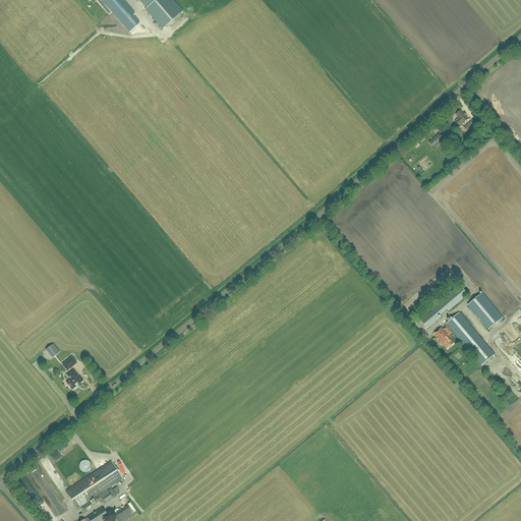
[(133,14),(127,6),(121,0),(101,0),(121,24),(133,14)]
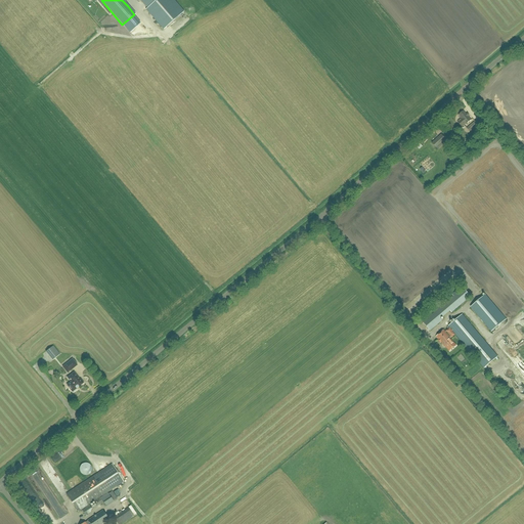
[(172,0),(139,0),(147,9),(145,10),(163,30),(183,12),(172,0)]
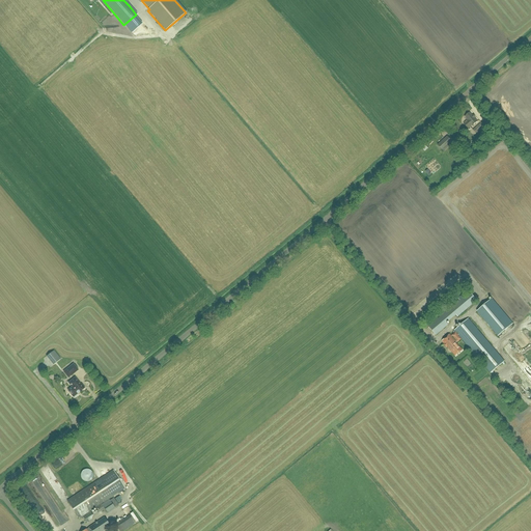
[(470,112),(465,117),(468,120),(464,123),(468,129),(472,126),(472,127),(477,121),(474,118),(475,117),(473,115),(472,115),(470,112)]
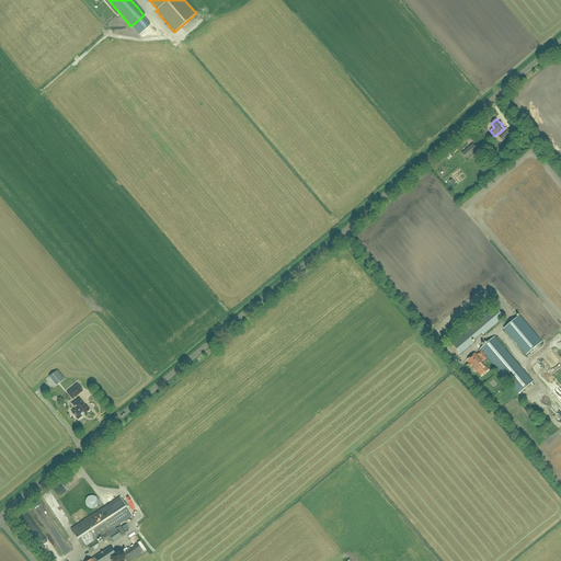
[(510,122),(504,126),(507,130),(500,137),(503,141),(511,134),(508,130),(514,126),(510,122)]
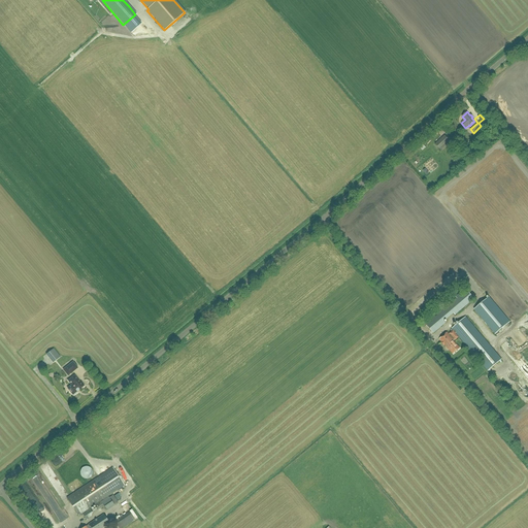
[(444,136),(435,144),(440,151),(450,141),(444,136)]
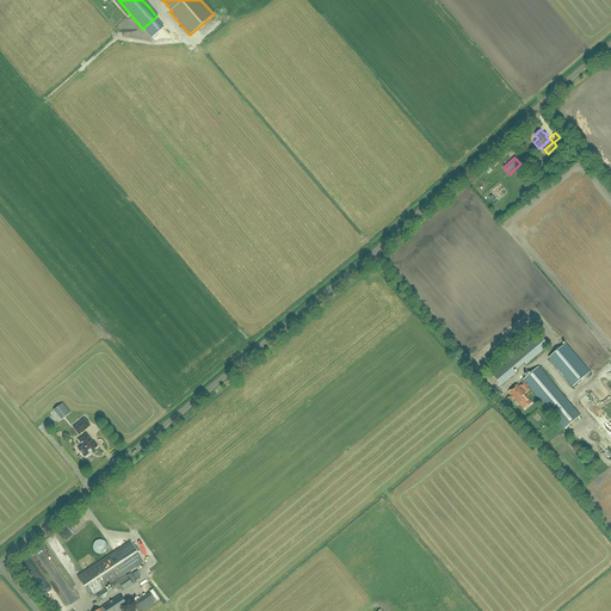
[(529,346),(518,355),(525,362),(526,364),(548,346),(539,334),(528,344),(529,346)]
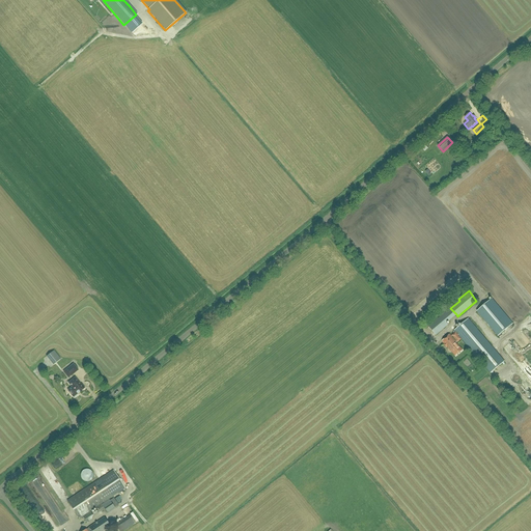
[(438,314),(423,326),(425,329),(428,326),(436,334),(447,325),(446,323),(439,315),(438,314)]
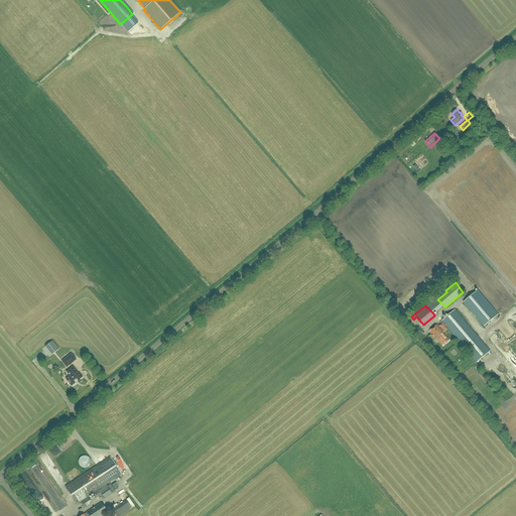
[(490,352),(475,334),(455,309),(441,320),(443,324),(439,327),(444,332),(447,330),(444,327),(445,326),(477,363),(490,352)]
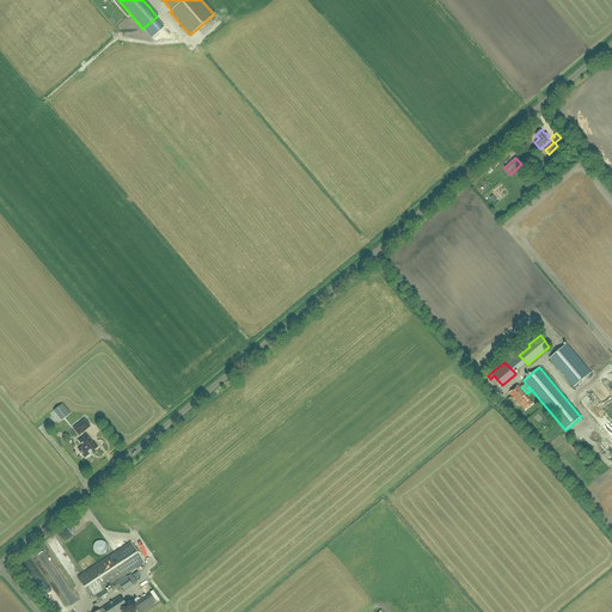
[(586,371),(568,373),(568,380),(574,380),(574,381),(585,380),(583,372),(587,372),(586,371)]
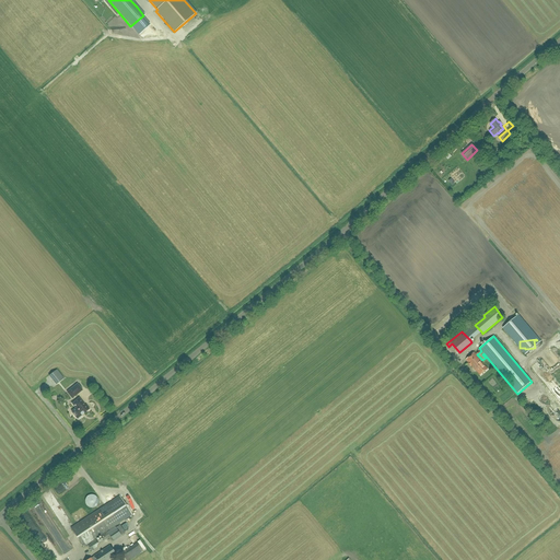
[(480,375),(487,370),(482,364),(483,363),(475,352),(466,360),(476,371),(476,370),(480,375)]
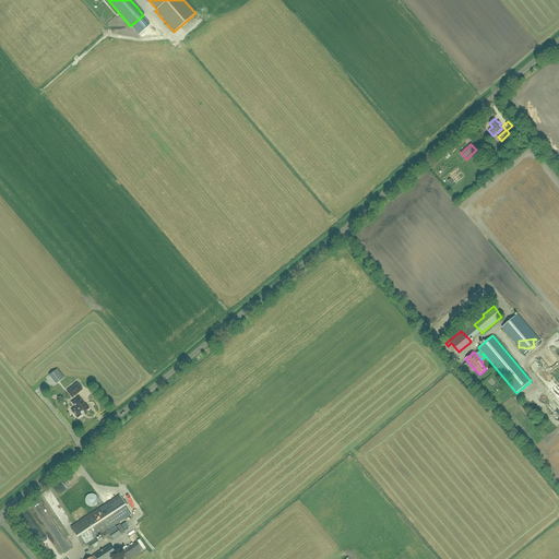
[(549,353),(542,358),(545,364),(547,361),(550,366),(556,361),(549,353)]
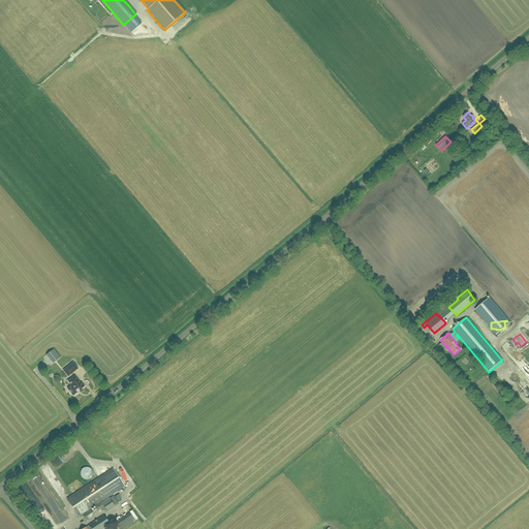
[(47,351),(53,363),(61,358),(55,347),(47,351)]
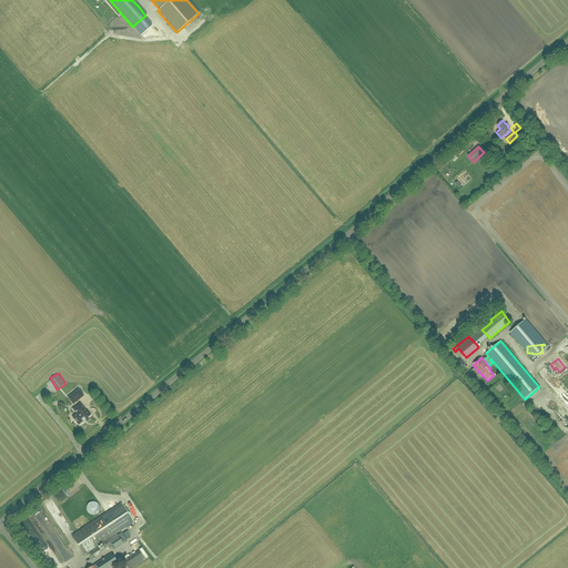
[(73,404),(83,396),(78,389),(68,398),(73,404)]
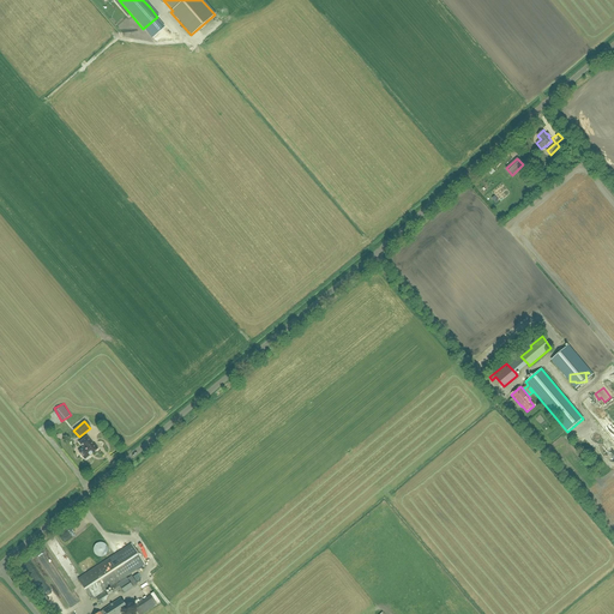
[(85,461),(90,457),(90,456),(97,449),(95,445),(94,445),(86,437),(79,443),(83,449),(78,452),(85,461)]
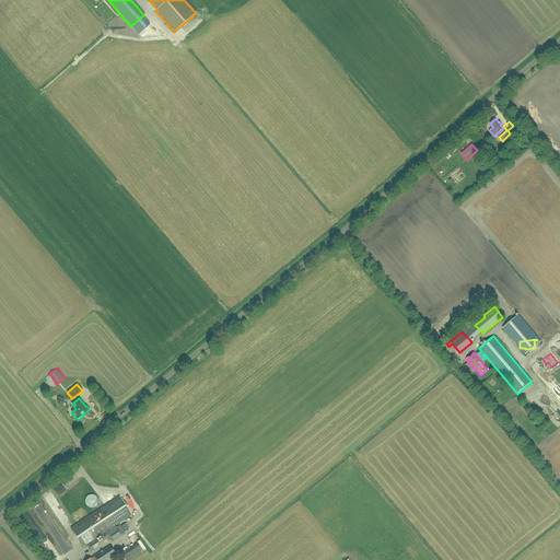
[(97,504),(98,502),(97,500),(97,498),(96,497),(95,496),(94,496),(92,494),(90,494),(89,496),(88,497),(86,498),(85,499),(85,501),(85,503),(85,504),(86,505),(88,506),(89,508),(91,508),(93,508),(94,508),(95,506),(96,505),(97,504)]
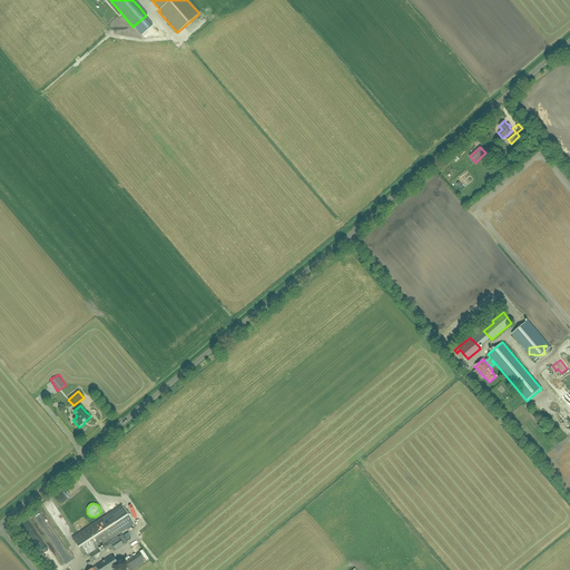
[(85,557),(121,532),(121,533),(135,524),(121,505),(72,538),(85,557)]
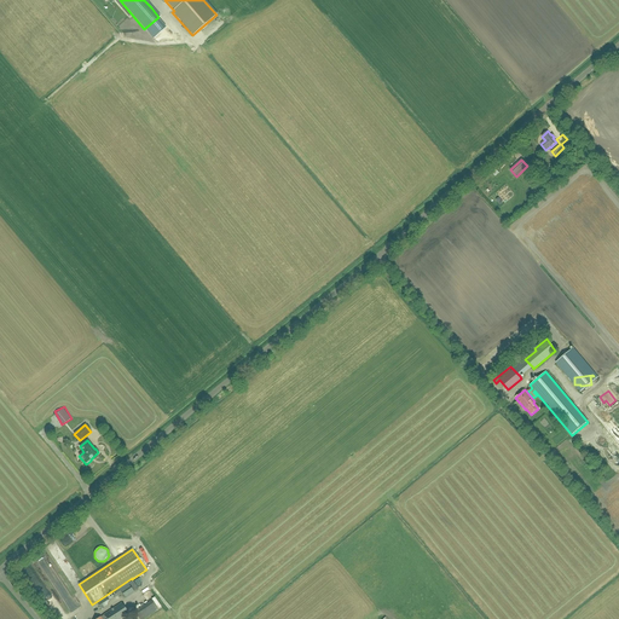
[(127,583),(110,593),(115,599),(121,594),(126,599),(133,593),(133,591),(138,589),(133,580),(128,584),(127,583)]
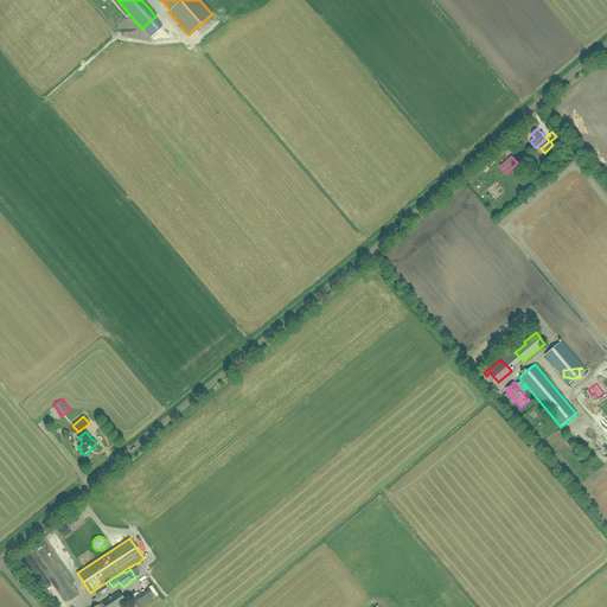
[(103,585),(95,590),(100,598),(104,594),(103,593),(107,590),(103,585)]
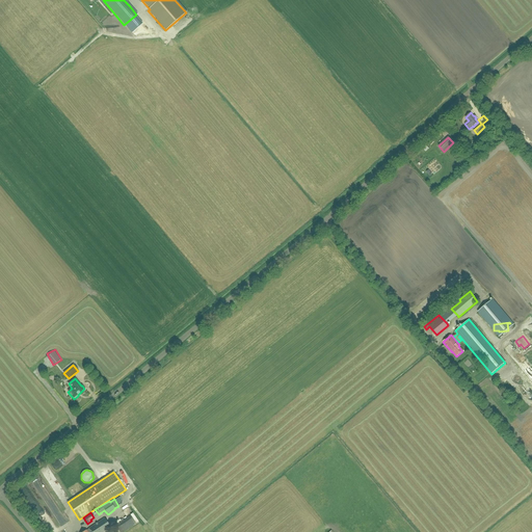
[(120,531),(123,531),(135,524),(130,515),(115,525),(120,531)]
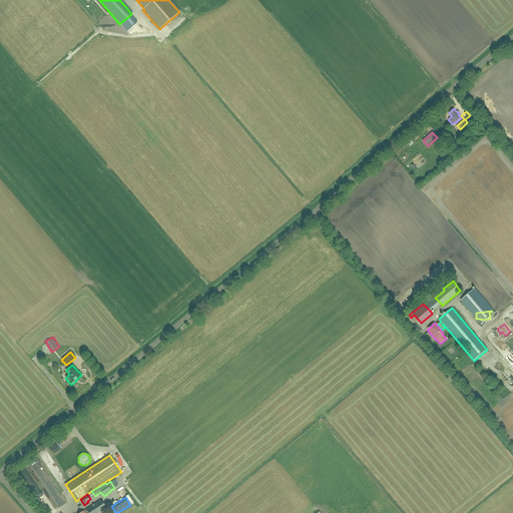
[(99,512),(106,509),(100,500),(86,510),(81,512),(99,512)]
